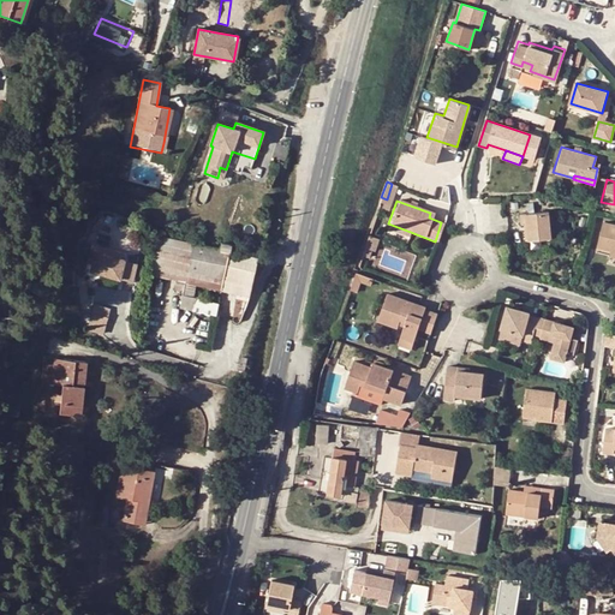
[(547,212),(518,213),(519,224),(521,224),(524,224),(526,240),(549,238),(547,212)]
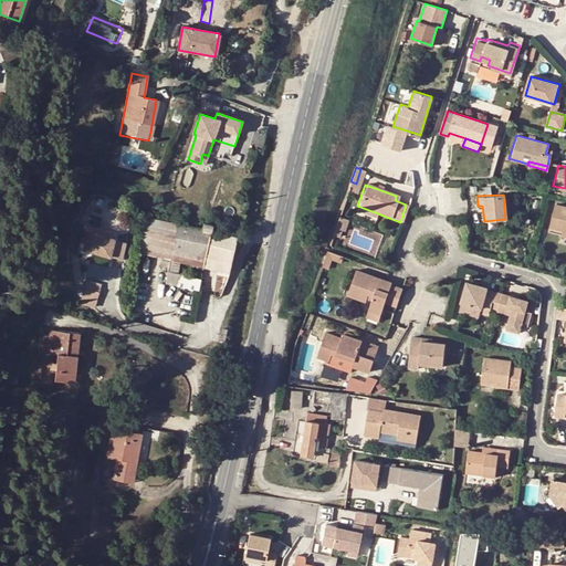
[(374,218),(375,212),(357,206),(356,211),(374,218)]
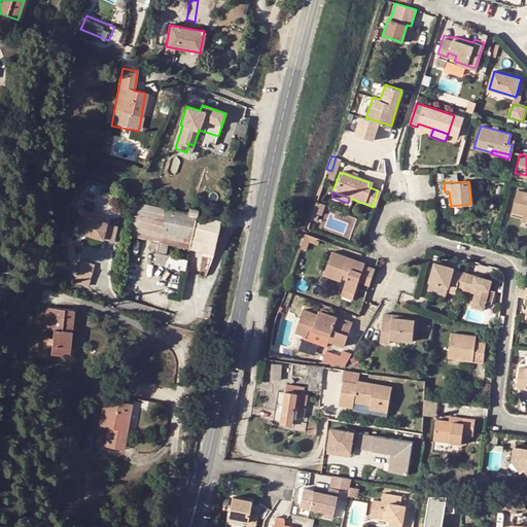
[(526,195),(515,192),(508,213),(522,216),(526,217),(526,195)]
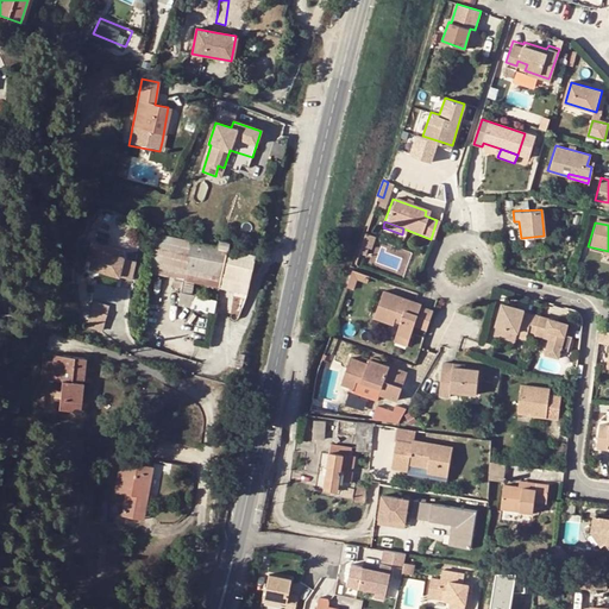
[(182,289),(179,305),(188,307),(193,282),(219,288),(221,276),(237,280),(233,290),(245,294),(255,255),(226,249),(227,243),(219,240),(218,246),(201,243),(193,242),(156,234),(148,274),(175,278),(173,288),(182,289)]
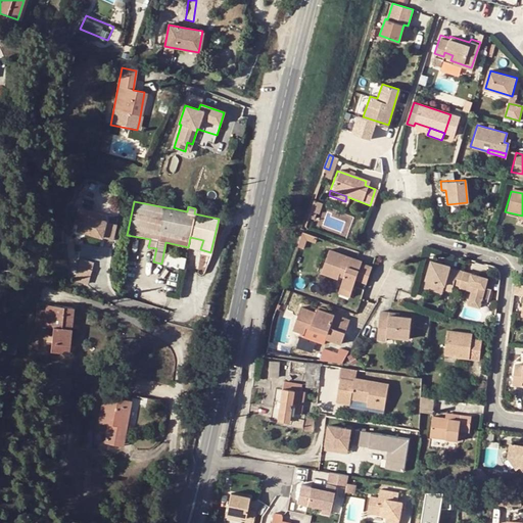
[(103,228),(78,221),(74,220),(70,231),(76,232),(74,237),(98,244),(103,228)]
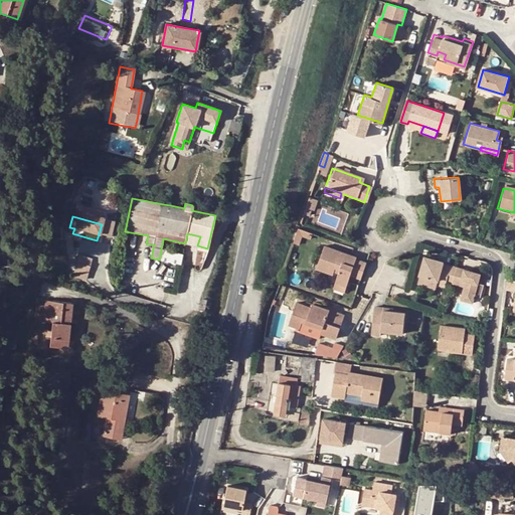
[(112,227),(102,224),(97,240),(108,242),(112,227)]
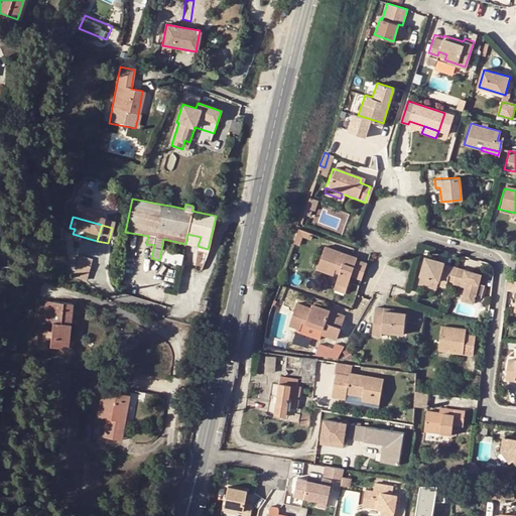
[(302,237),(309,239),(312,233),(297,228),(292,243),(299,245),(302,237)]
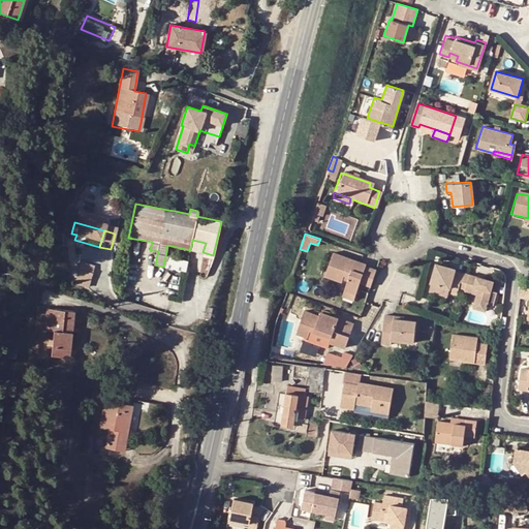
[(206,243),(192,240),(190,250),(203,252),(206,243)]
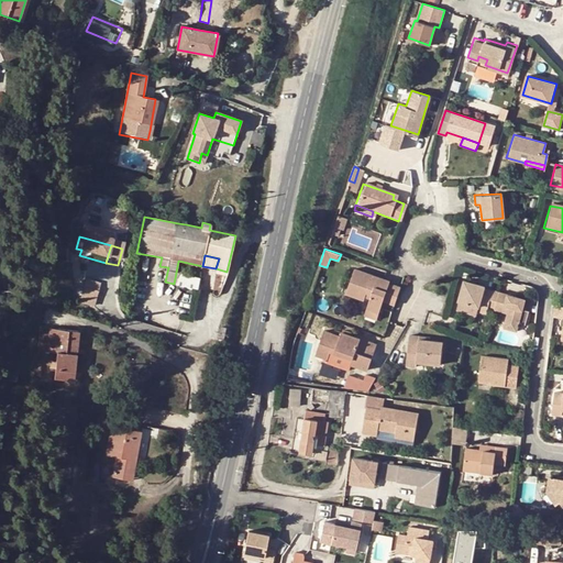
[(364,307),(377,311),(381,300),(393,304),(398,287),(386,283),(387,279),(351,267),(344,290),(361,297),(363,290),(368,294),(364,307)]
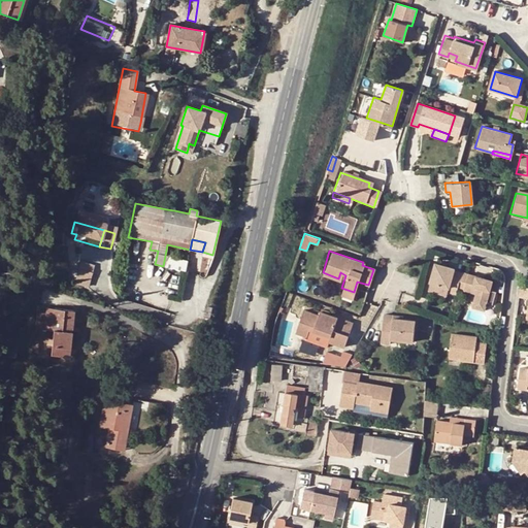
[(447,287),(446,290),(455,293),(456,288),(460,273),(452,270),(453,268),(434,263),(428,282),(447,287)]
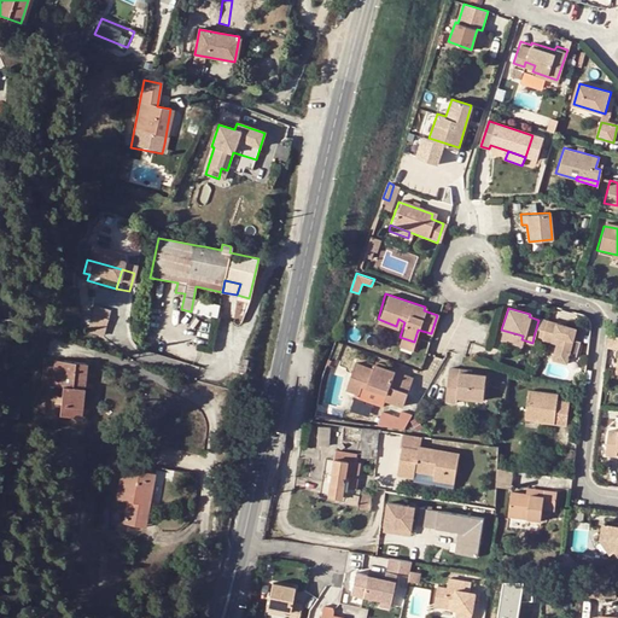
[(106,319),(91,314),(88,324),(104,327),(106,319)]
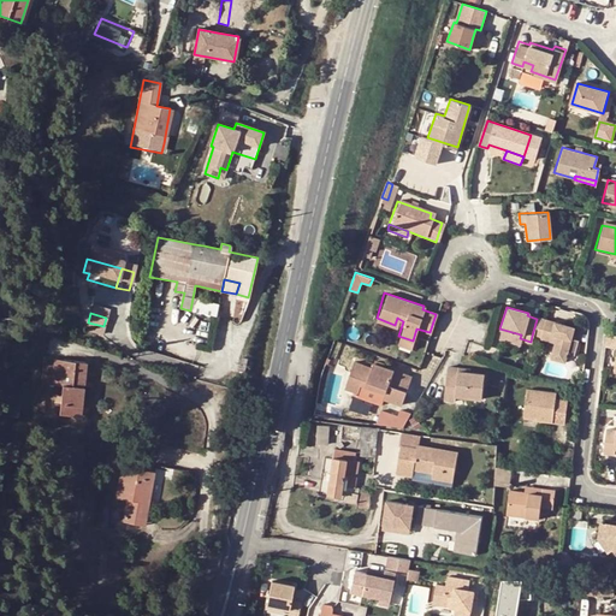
[(537,319),(532,336),(538,338),(544,319),(537,317),(537,319)]
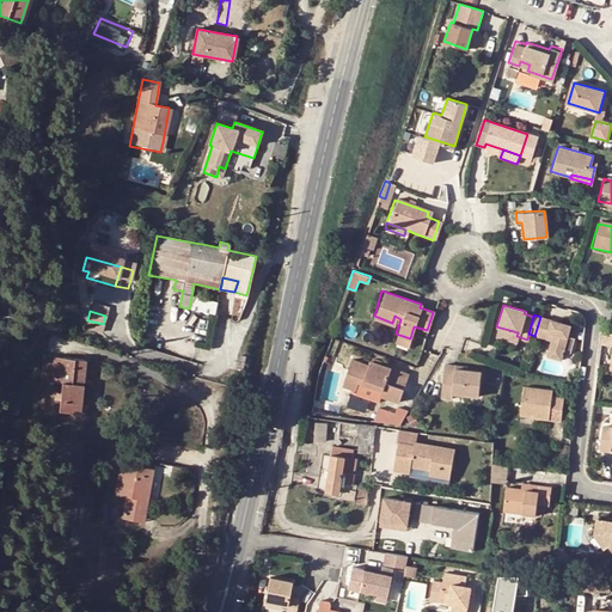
[(569,325),(540,317),(534,336),(549,340),(544,356),(560,360),(569,325)]
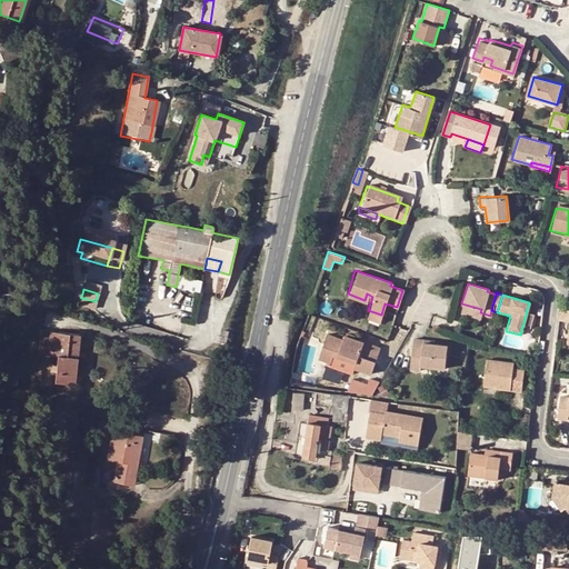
[(96,301),(81,298),(77,312),(92,317),(96,301)]
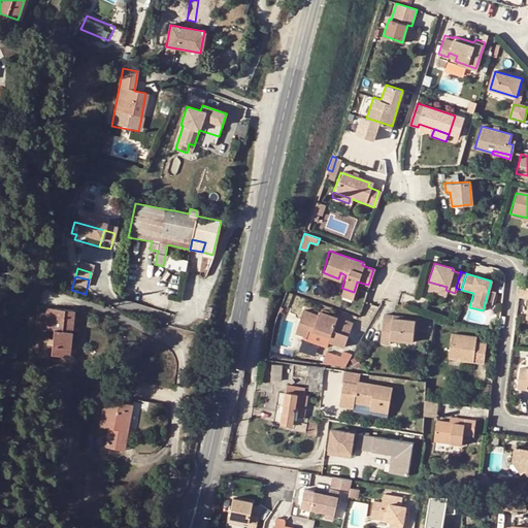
[(447,287),(428,282),(426,290),(444,294),(446,290),(447,287)]
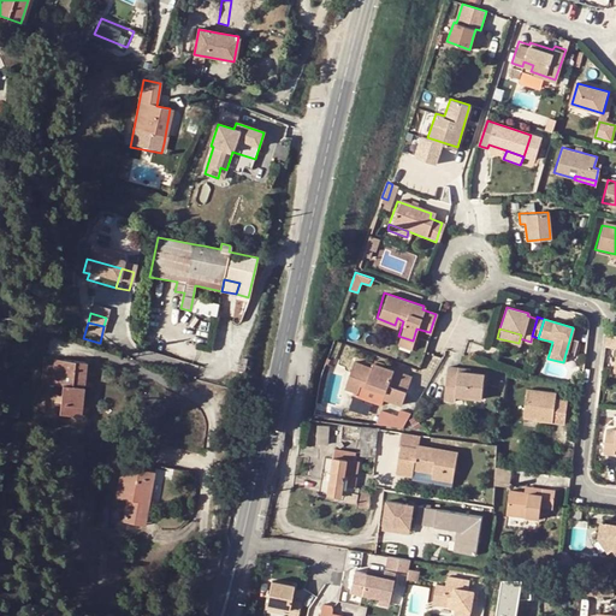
[(615,349),(611,368),(615,368),(615,335),(605,333),(603,348),(615,349)]
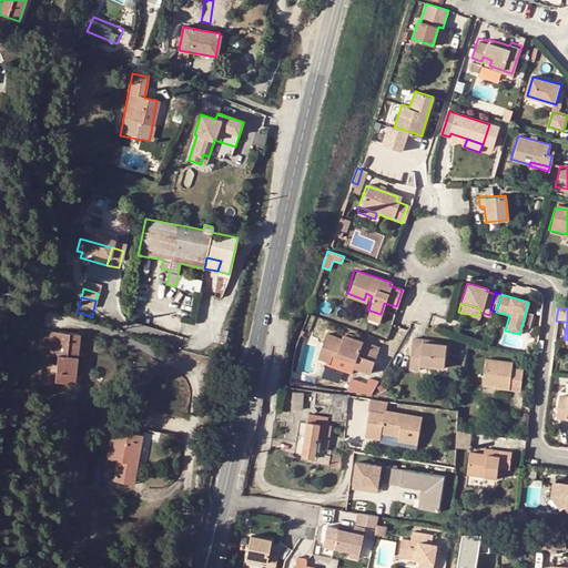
[(378,321),(381,314),(367,310),(365,315),(378,321)]
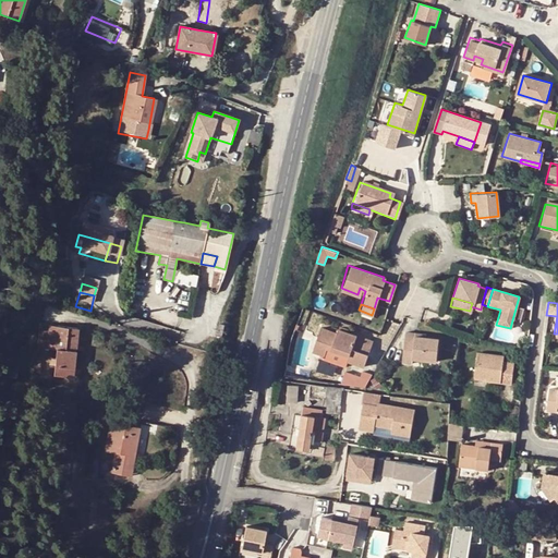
[(79,329),(39,325),(37,347),(57,349),(53,375),(74,376),(74,367),(69,366),(71,346),(77,347),(79,329)]
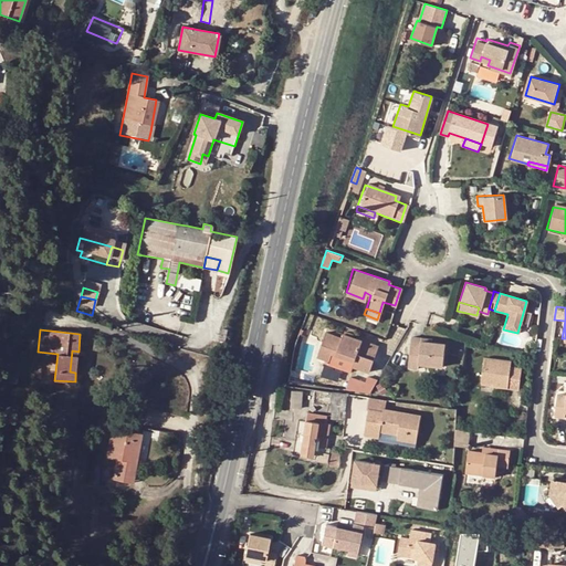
[(315,355),(327,360),(329,353),(352,360),(350,365),(367,370),(376,346),(341,335),(339,337),(323,332),(315,355)]
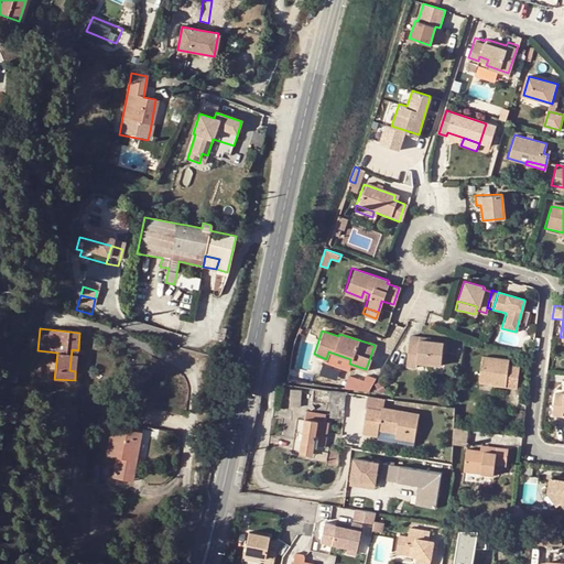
[(421,364),(444,367),(446,344),(433,343),(423,342),(424,338),(412,337),(410,355),(422,356),(421,364)]
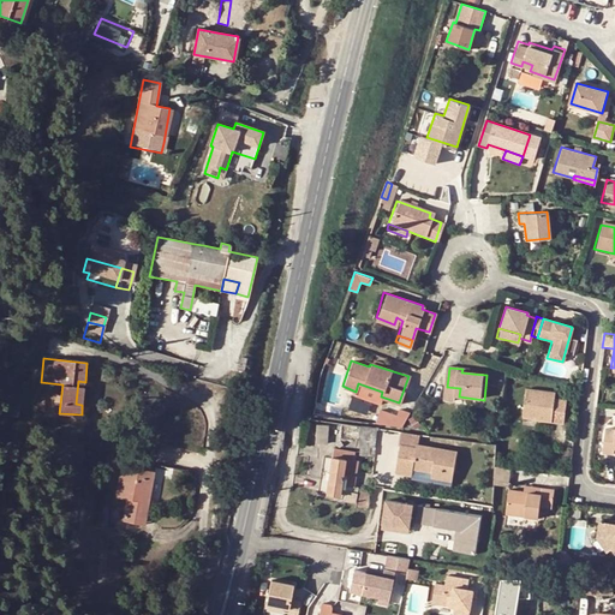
[(458,401),(459,396),(460,388),(447,387),(446,400),(458,401)]
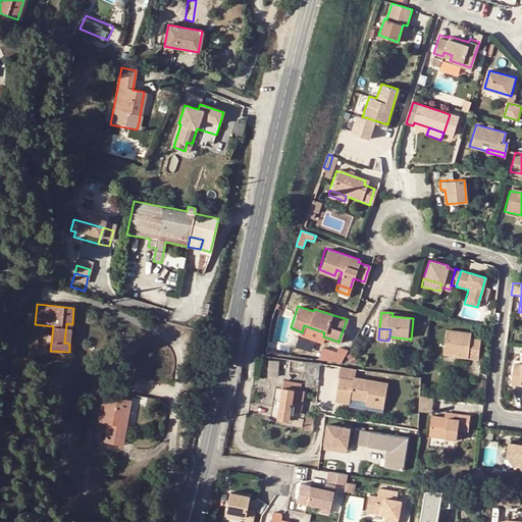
[(476,362),(478,342),(468,341),(469,334),(444,331),(440,354),(452,356),(452,358),(476,362)]
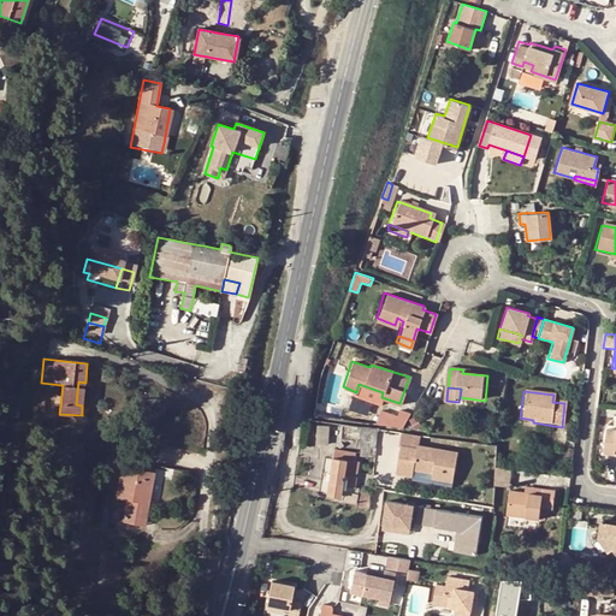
[(394,418),(375,413),(372,424),(398,426),(406,414),(396,410),(394,418)]
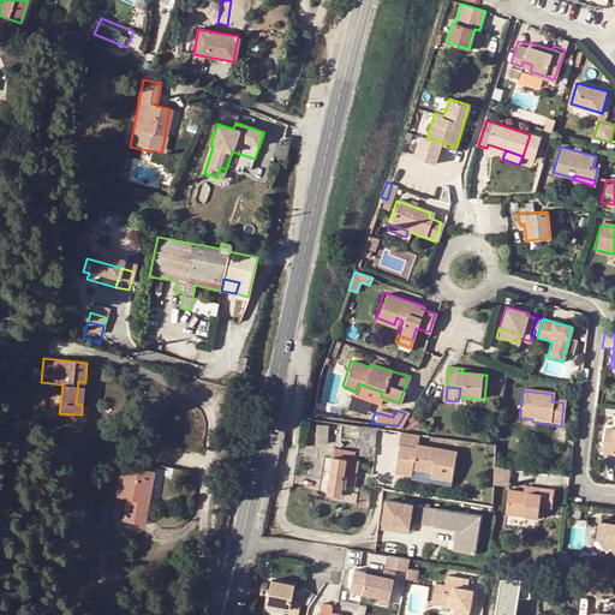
[(614,421),(613,422),(611,430),(602,429),(598,453),(609,454),(609,449),(614,449),(614,421)]
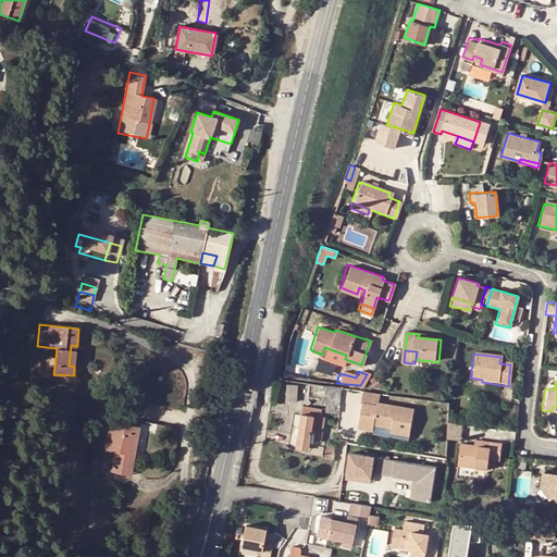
[(285,385),(284,400),(295,401),(296,386),(285,385)]
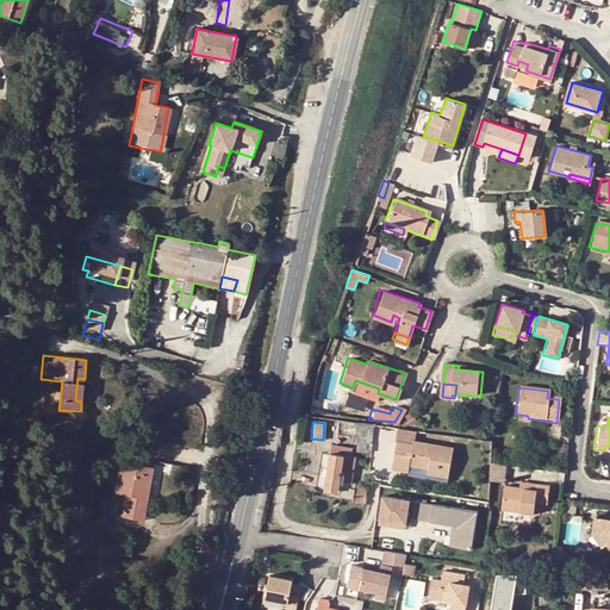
[(352,437),(354,427),(337,425),(336,436),(352,437)]
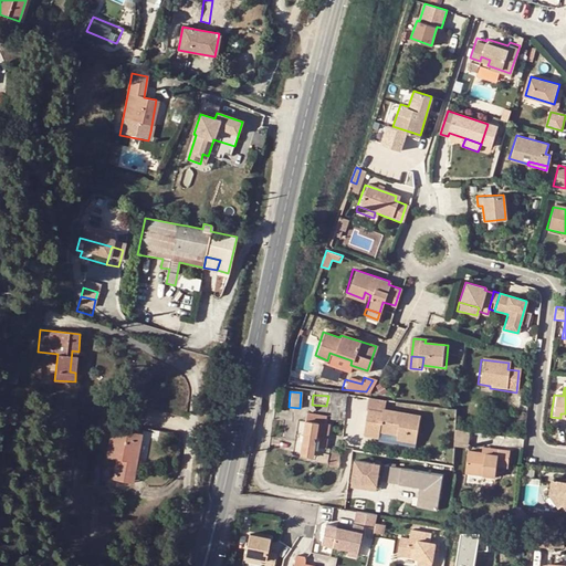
[(385,400),(369,399),(368,410),(384,412),(384,409),(385,400)]
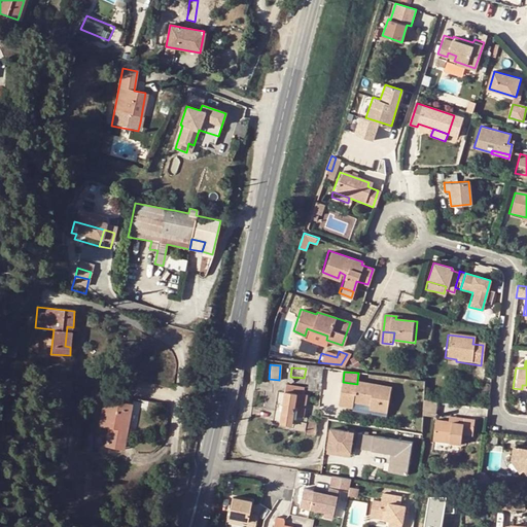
[(320,391),(320,383),(315,383),(315,377),(309,377),(308,390),(320,391)]
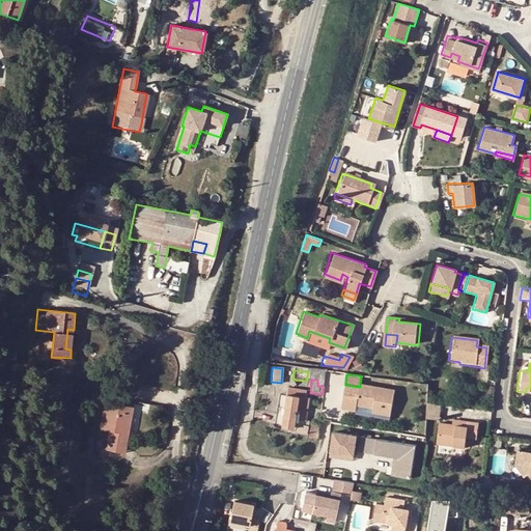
[(360,384),(360,387),(345,385),(341,407),(356,410),(356,404),(372,408),(371,412),(390,416),(394,390),(360,384)]
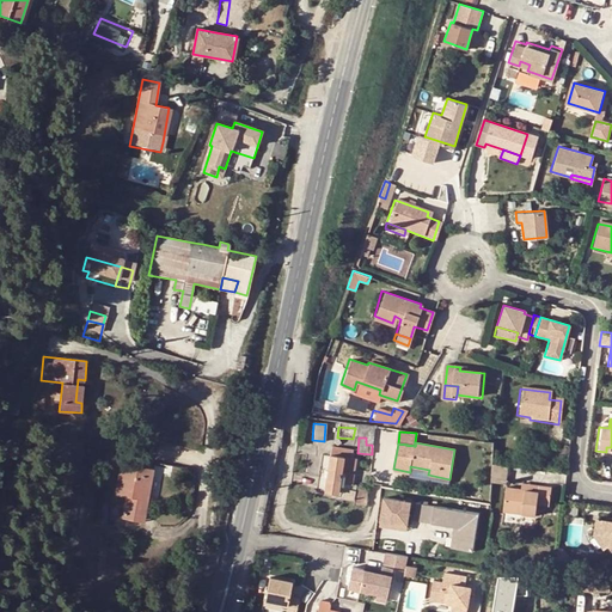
[(354,491),(355,491),(356,487),(356,484),(352,483),(355,458),(350,458),(352,451),(330,447),(329,457),(324,487),(317,485),(316,490),(337,493),(337,488),(343,489),(342,499),(353,500),(354,491)]
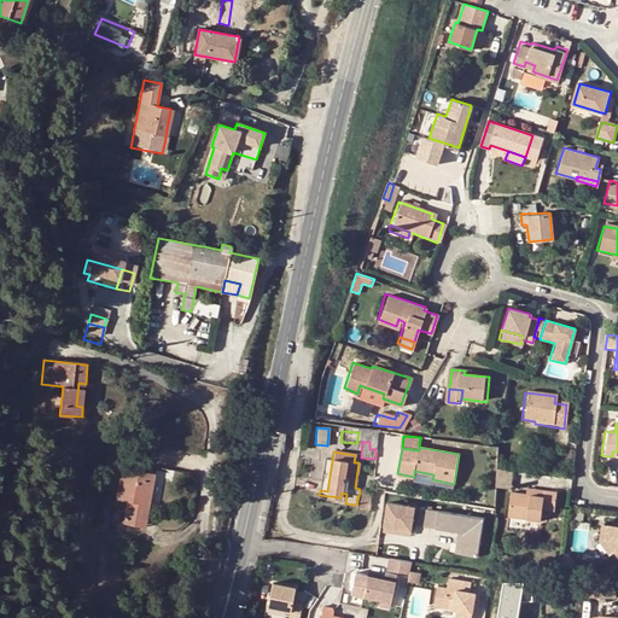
[(116,500),(128,502),(123,524),(139,526),(145,496),(150,497),(155,474),(122,468),(116,500)]
